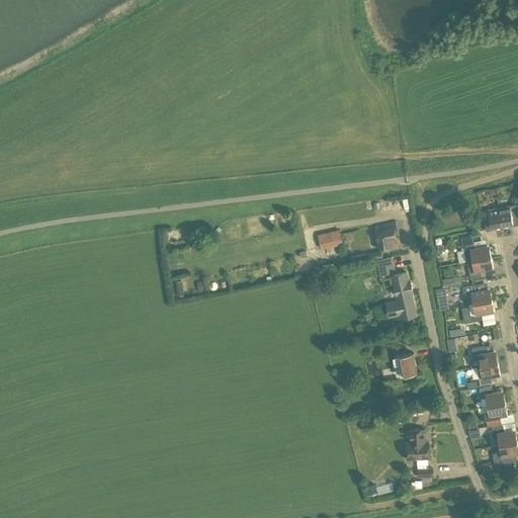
[(517,223),(515,204),(499,207),(502,225),(508,224),(509,226),(517,224),(517,223)]
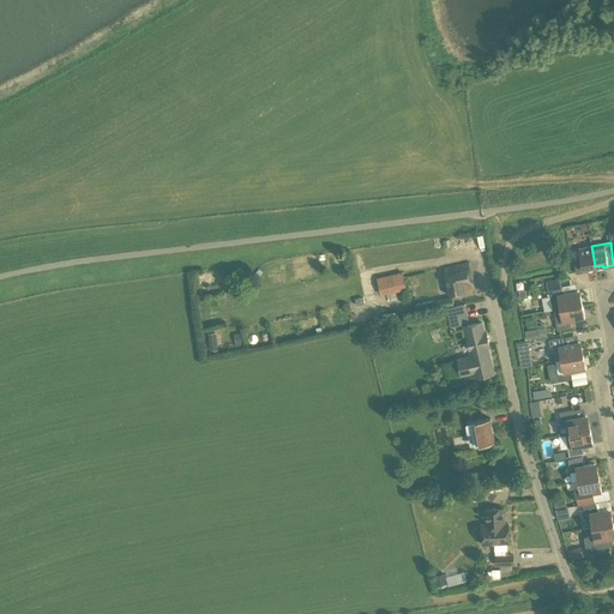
[(595,266),(591,246),(578,248),(579,258),(573,259),(576,272),(588,271),(588,269),(595,266)]
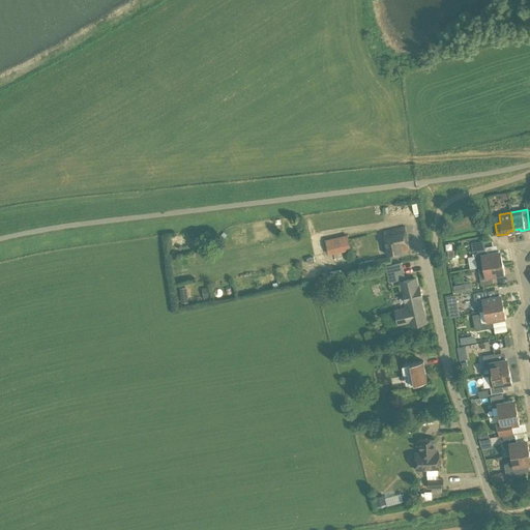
[(283,219),(285,235),(291,234),(290,229),(295,228),(294,217),(283,219)]
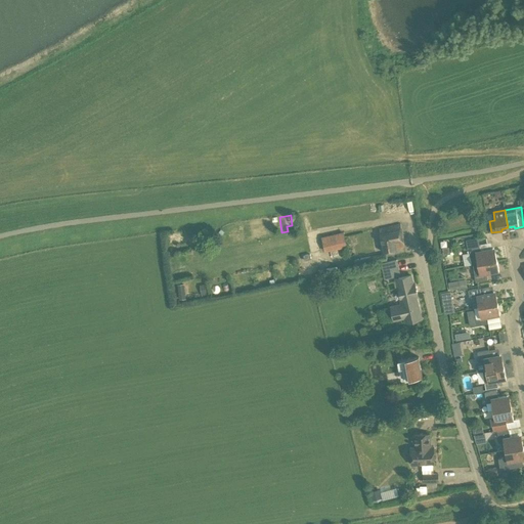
[(251,230),(273,227),(272,220),(251,222),(251,230)]
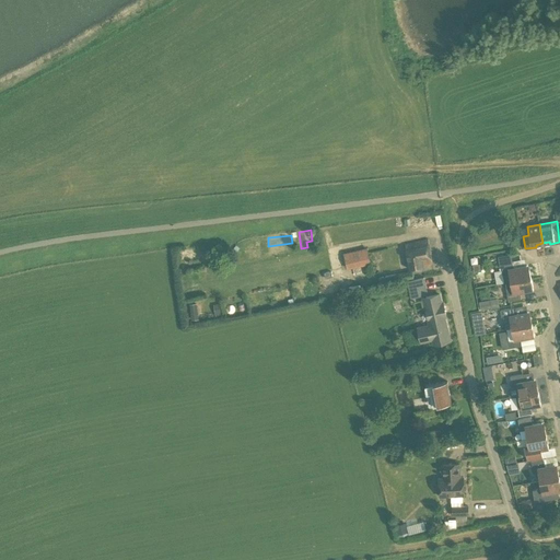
[(423,266),(432,264),(428,240),(405,244),(410,270),(423,267),(423,266)]
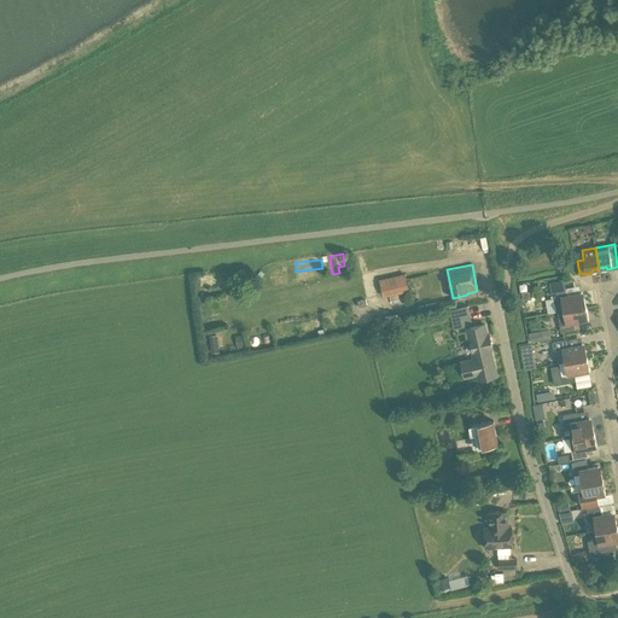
[(279,277),(279,283),(290,281),(289,268),(269,269),(270,278),(279,277)]
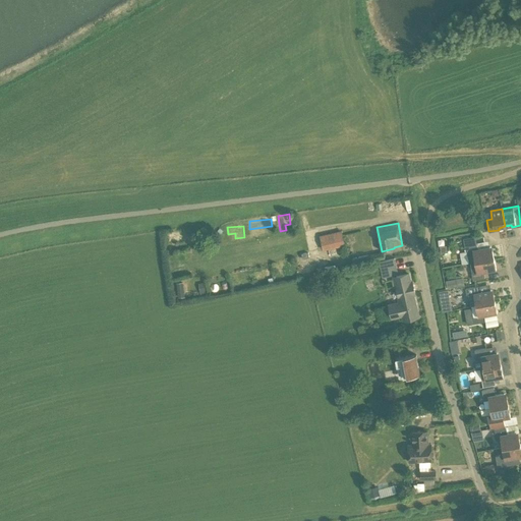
[(321,234),(324,248),(345,244),(342,229),(321,234)]
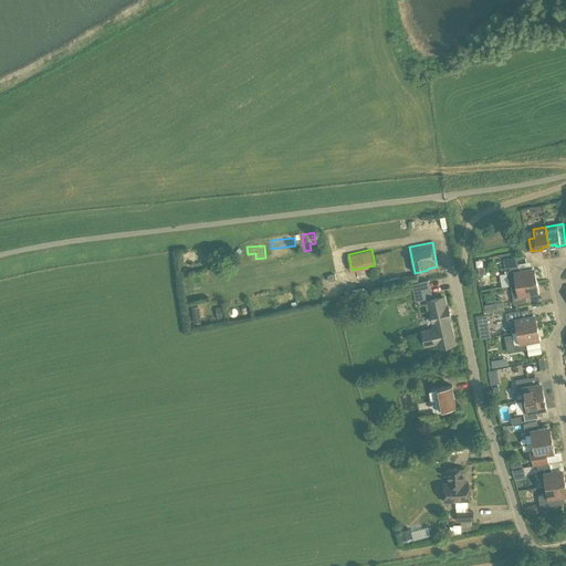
[(517,263),(504,266),(505,273),(500,274),(502,286),(510,285),(516,284),(534,281),(532,268),(519,270),(517,263)]
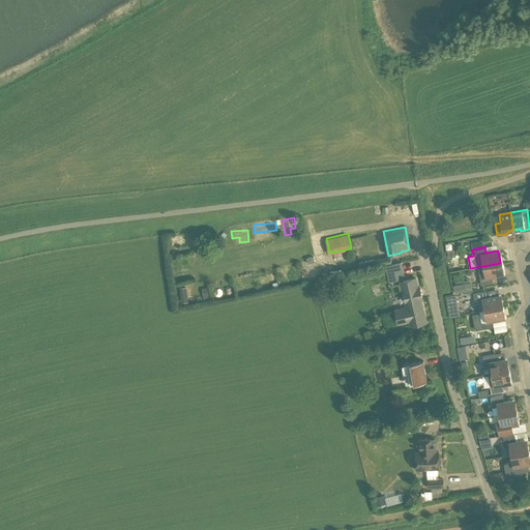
[(189,256),(176,258),(178,277),(185,276),(184,268),(190,267),(189,256)]
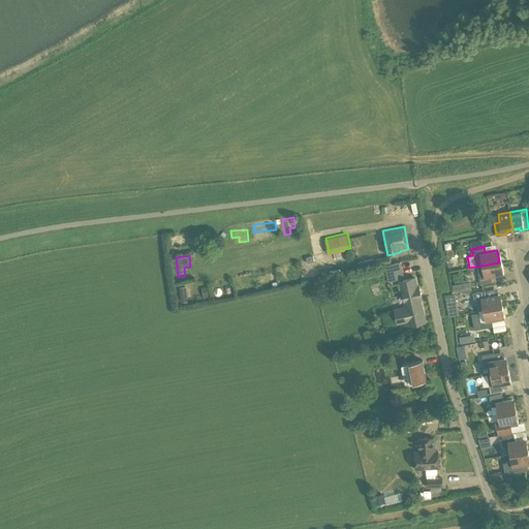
[(390,256),(372,259),(373,267),(391,263),(390,256)]
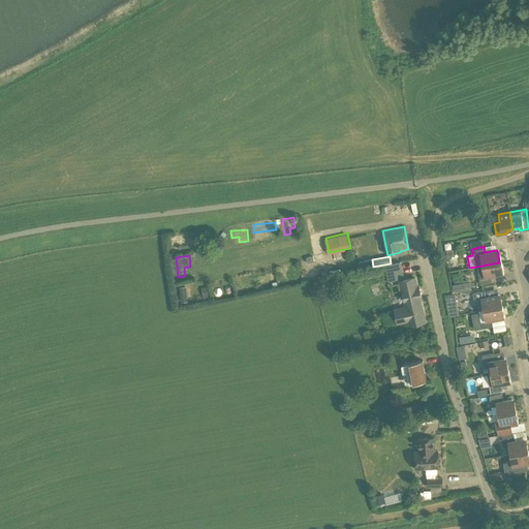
[(372,259),(358,262),(360,269),(373,267),(372,259)]
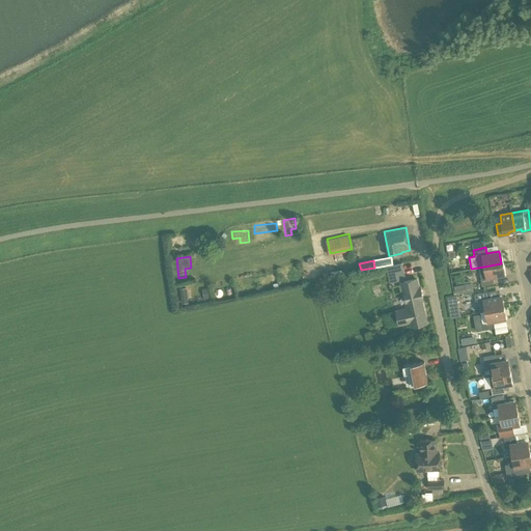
[(297,262),(290,263),(292,272),(286,273),(289,283),(301,280),(297,262)]
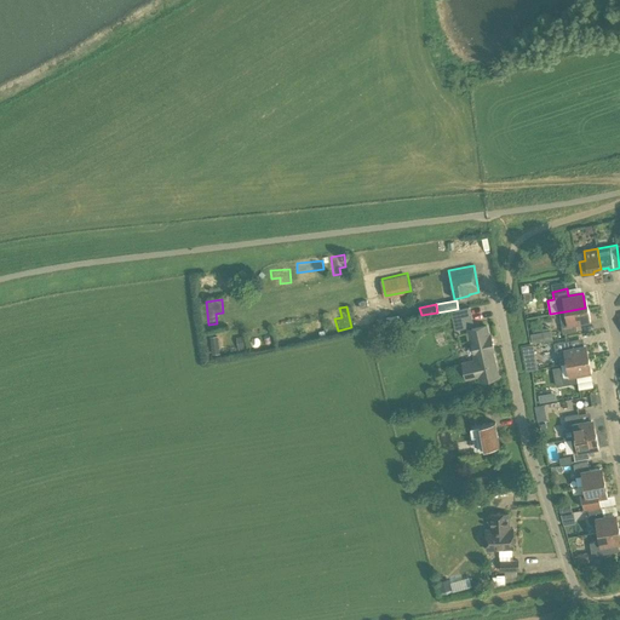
[(566,311),(558,313),(567,311),(568,320),(561,321),(563,333),(577,331),(575,323),(590,321),(587,306),(585,308),(566,311)]
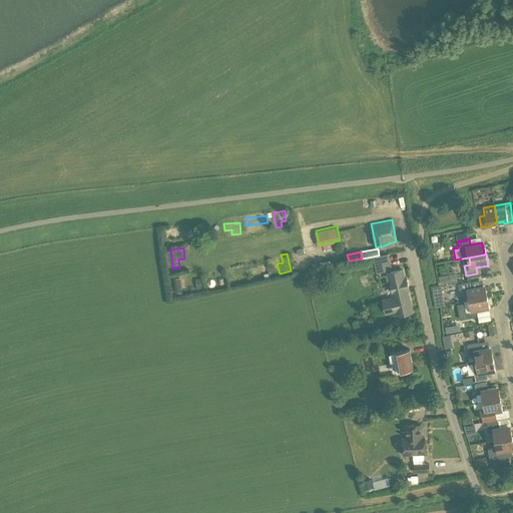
[(389,254),(373,258),(377,273),(392,270),(389,254)]
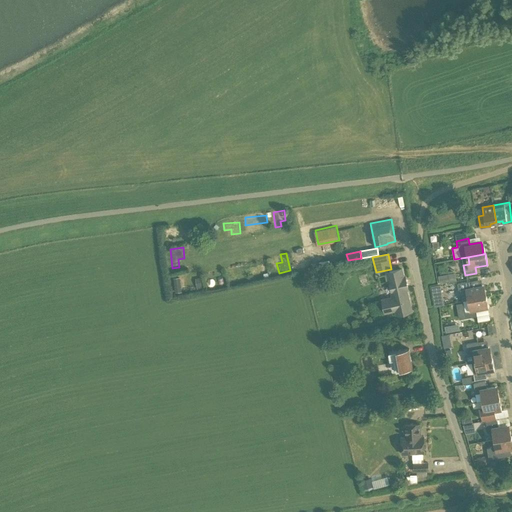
[(332,264),(331,258),(319,260),(320,266),(332,264)]
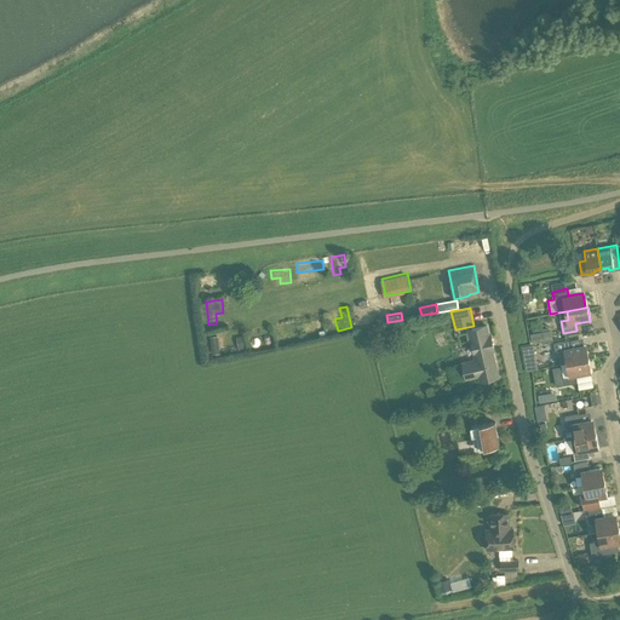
[(299,332),(313,331),(311,323),(320,322),(319,315),(297,319),(299,332)]
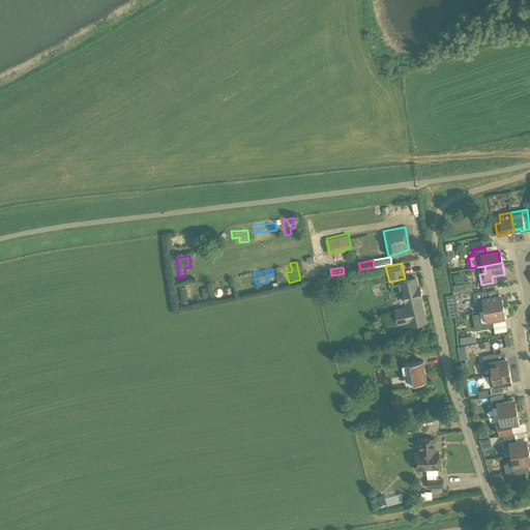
[(400,283),(406,307),(395,310),(399,324),(409,322),(410,326),(425,322),(421,300),(422,300),(419,286),(417,287),(416,278),(400,283)]
